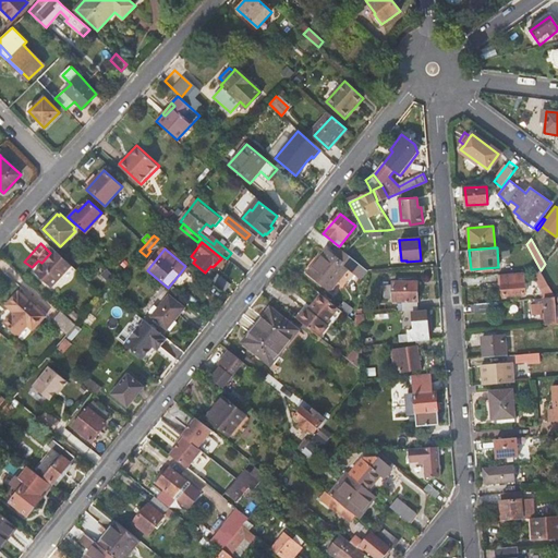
[(361,278),(367,270),(358,262),(346,252),(344,252),(338,258),(327,250),(308,273),(330,290),(349,268),(361,278)]
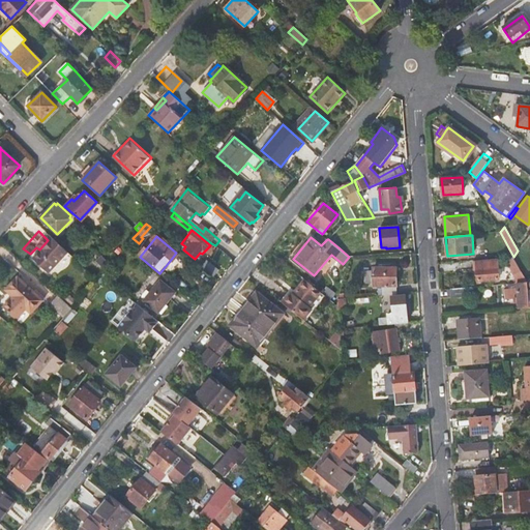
[(101,256),(96,261),(101,266),(107,261),(101,256)]
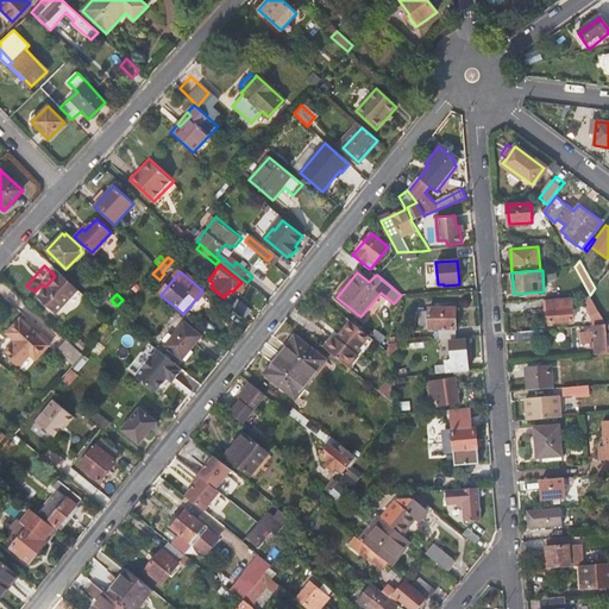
[(50,295),(44,302),(52,308),(58,301),(50,295)]
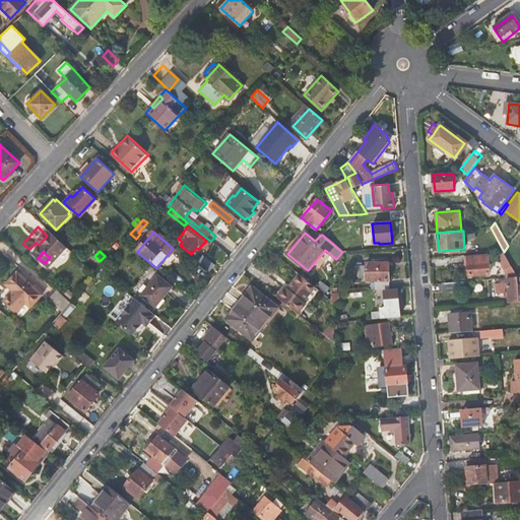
[(504,268),(513,267),(504,252),(497,253),(504,268)]
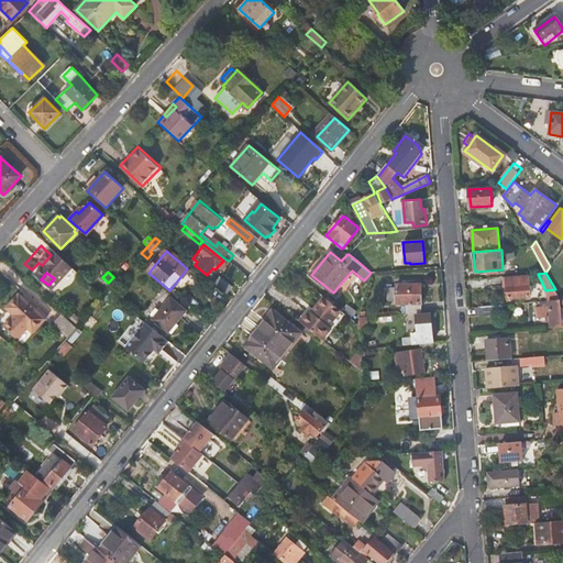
[(530,296),(528,275),(506,277),(507,286),(507,298),(530,296)]
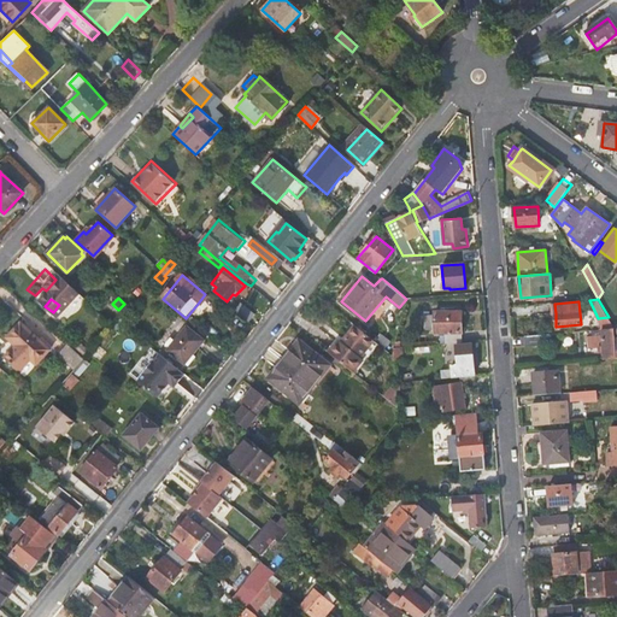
[(241,304),(235,311),(248,323),(254,315),(241,304)]
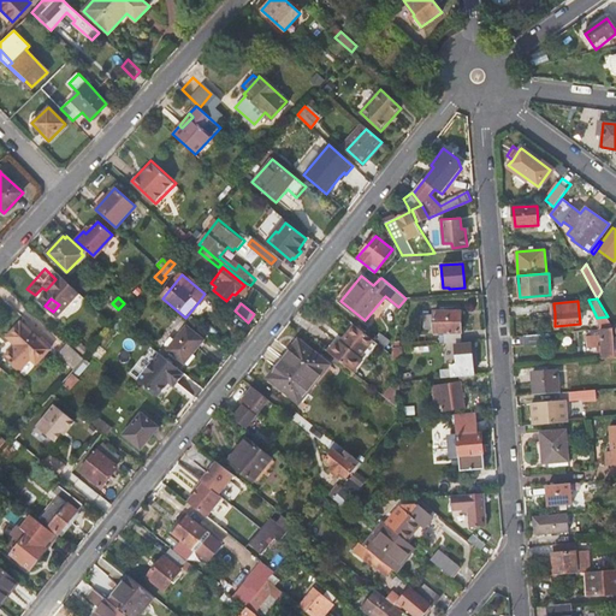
[(444,333),(444,343),(461,341),(461,329),(461,312),(434,312),(434,314),(425,314),(425,329),(433,330),(433,332),(444,333)]
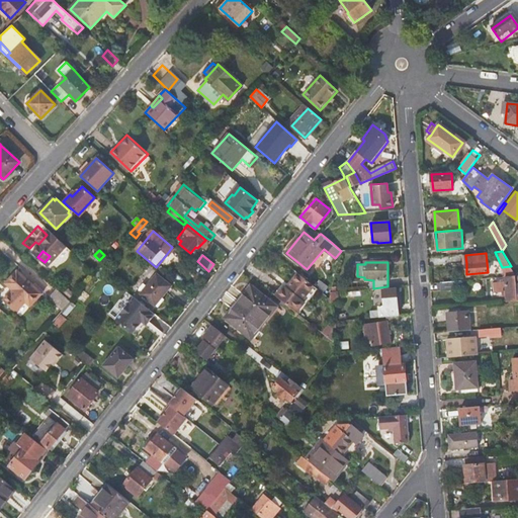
[(30,307),(42,292),(17,270),(5,283),(12,289),(3,299),(14,311),(24,300),(30,307)]
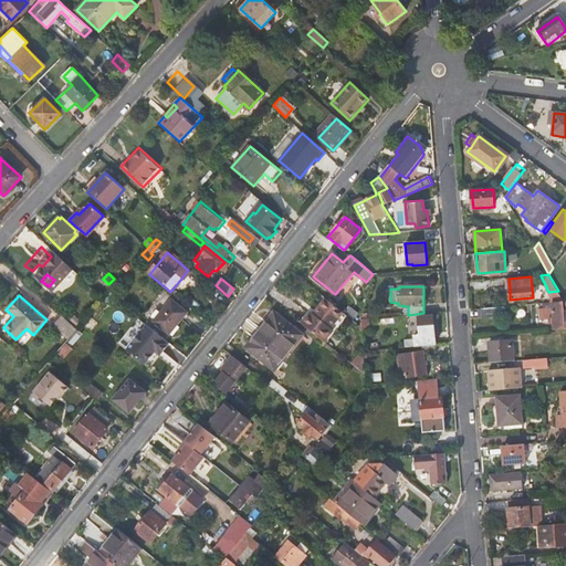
[(170,300),(154,322),(169,334),(187,313),(170,300)]
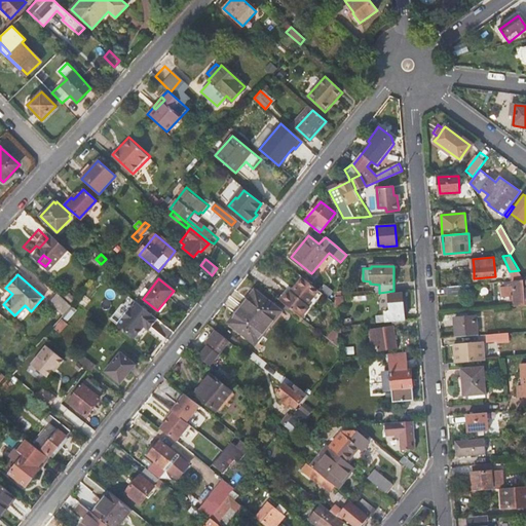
[(514,300),(515,307),(525,305),(525,284),(524,279),(512,280),(514,295),(510,295),(510,300),(514,300)]
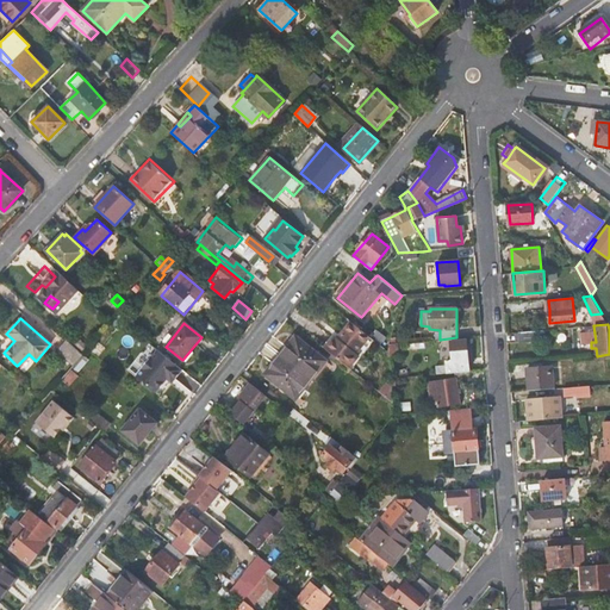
[(332,334),(322,347),(347,366),(356,353),(355,352),(366,337),(349,325),(340,338),(332,334)]
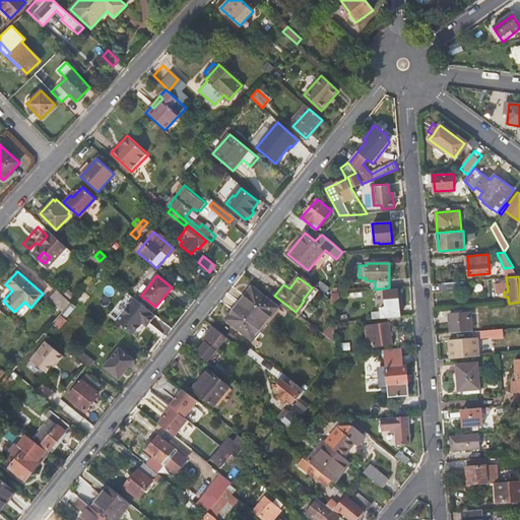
[(463,289),(462,281),(441,283),(443,291),(463,289)]
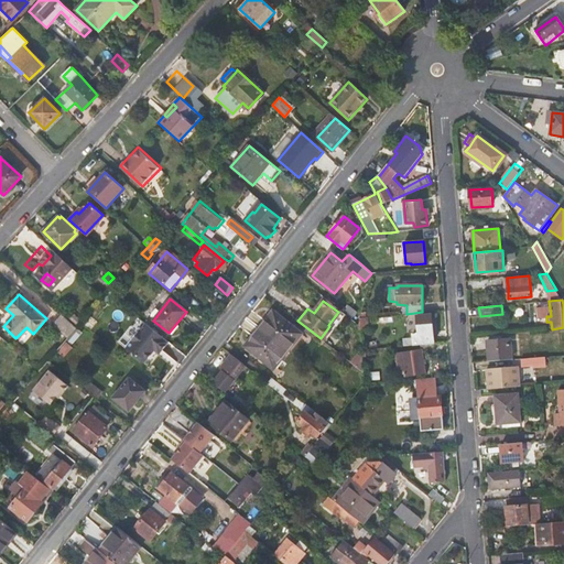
[(67,316),(77,326),(82,320),(72,311),(67,316)]
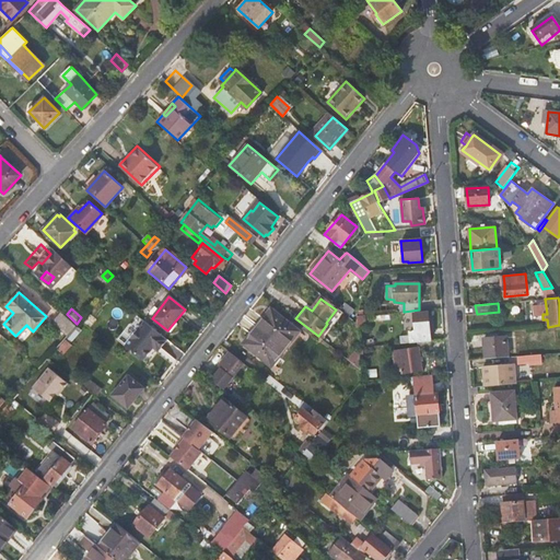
[(67,337),(71,333),(77,326),(61,312),(56,318),(51,323),(67,337)]
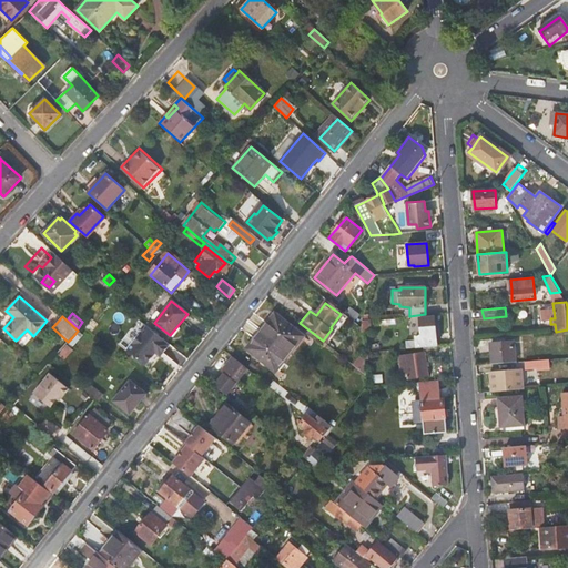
[(280,321),(273,316),(261,332),(290,354),(304,336),(282,318),(280,321)]
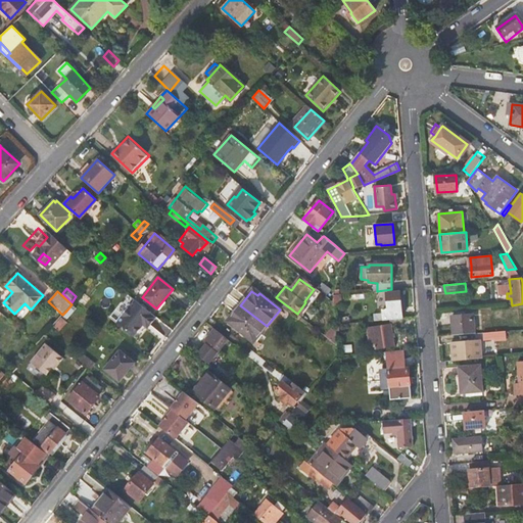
[(382,310),(383,320),(401,319),(400,291),(387,292),(388,308),(382,310)]
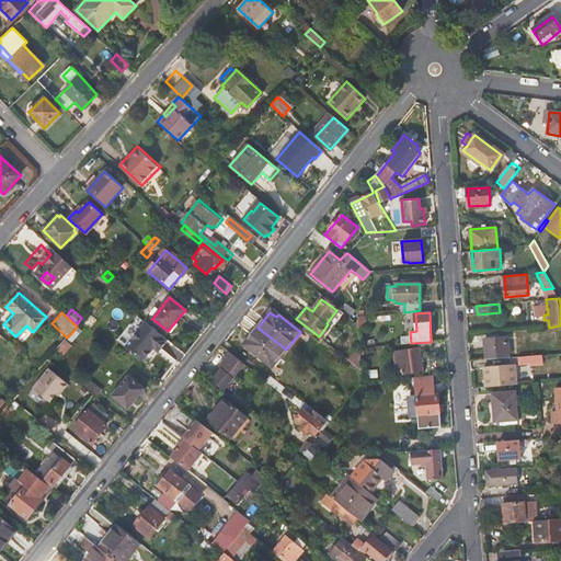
[(367,325),(366,316),(358,317),(357,322),(358,327),(367,325)]
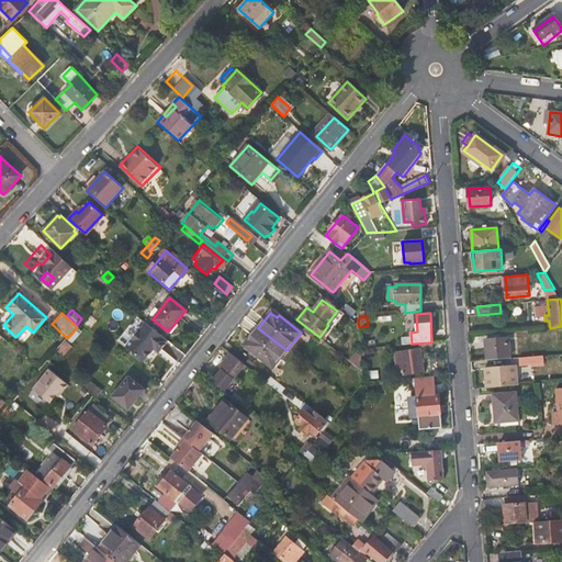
[(82,329),(86,325),(81,322),(77,327),(71,334),(67,338),(64,341),(57,349),(65,355),(71,346),(70,345),(83,330),(82,329)]
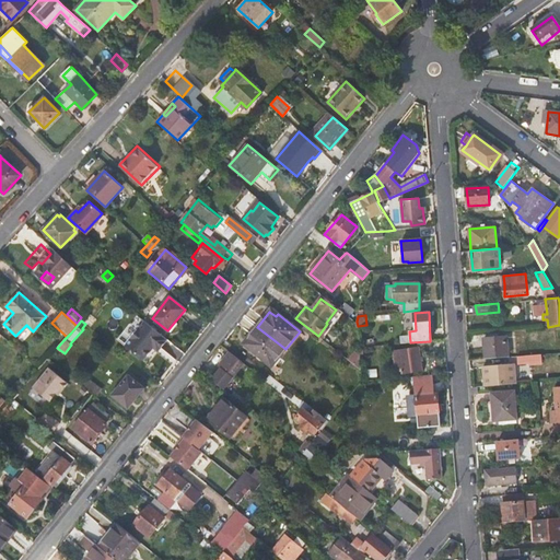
[(146,322),(125,346),(144,361),(148,364),(161,348),(167,339),(146,322)]
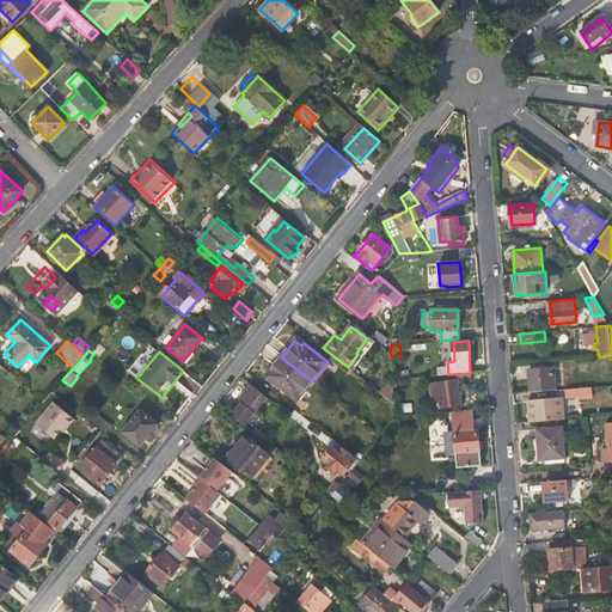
[(361,356),(357,354),(348,367),(352,371),(361,356)]
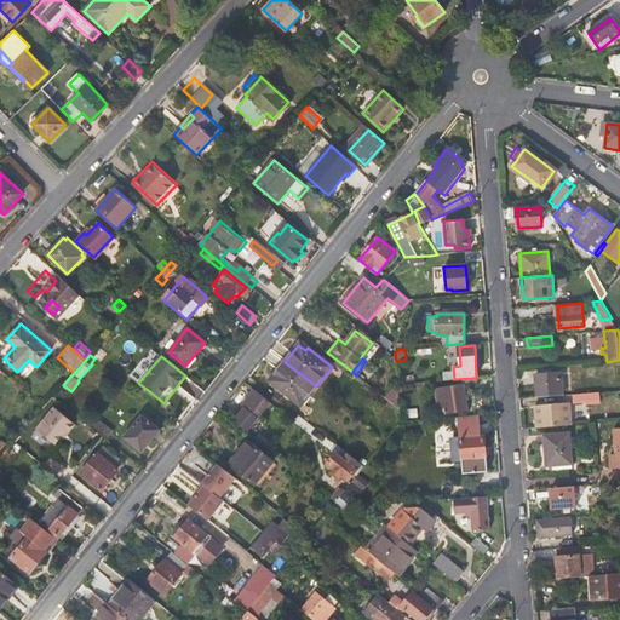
[(279,384),(276,386),(302,406),(316,386),(285,362),(271,378),(279,384)]
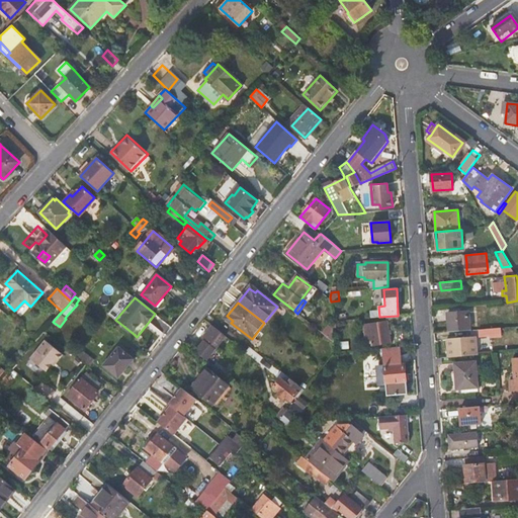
[(332,316),(333,321),(341,321),(340,306),(331,306),(332,316)]
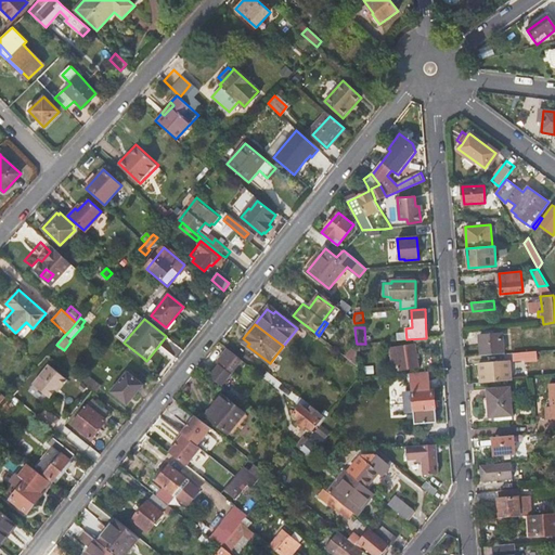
[(479,335),(480,356),(503,353),(501,333),(479,335)]
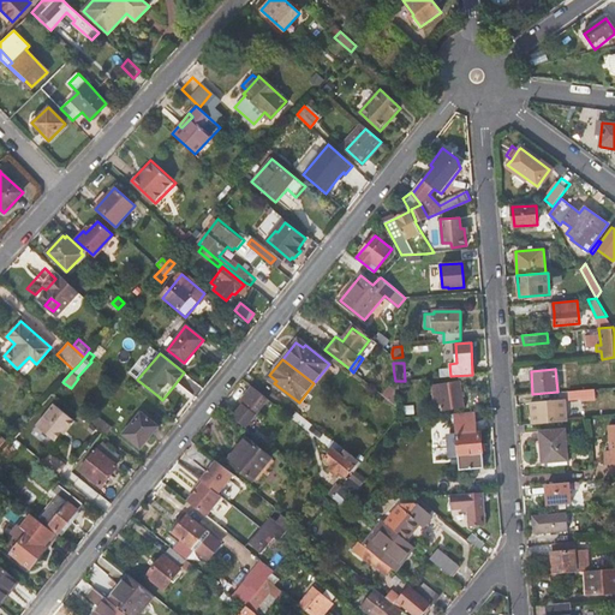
[(460,382),(433,387),(436,410),(464,405),(460,382)]
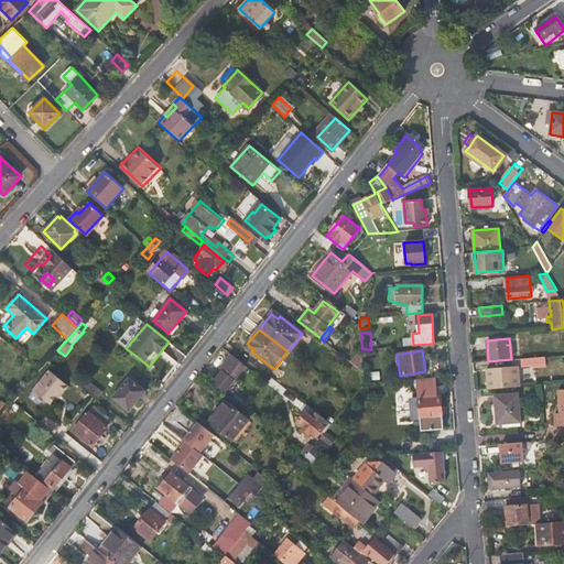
[(224,370),(214,383),(225,392),(235,380),(246,366),(231,355),(220,368),(224,370)]
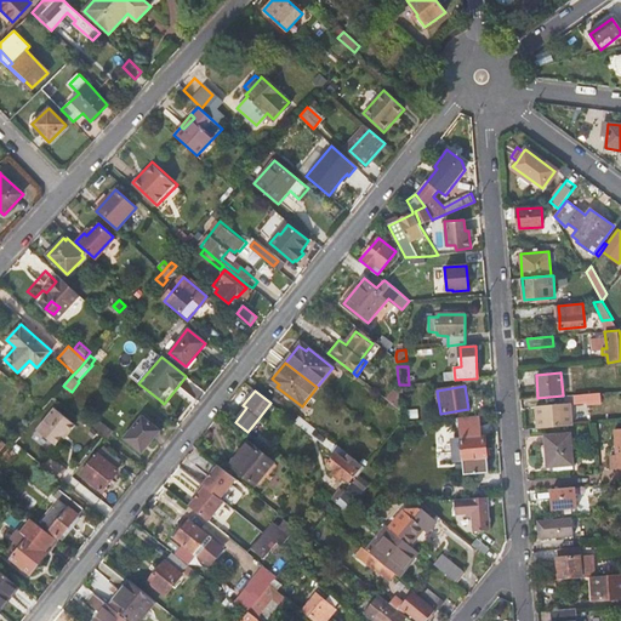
[(394,392),(387,400),(402,411),(399,396),(394,392)]
